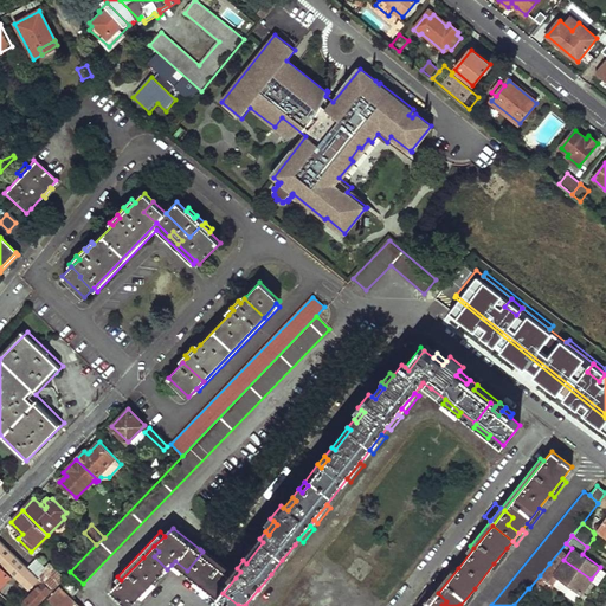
[(263,542),(259,539),(243,560),(246,563),(263,542)]
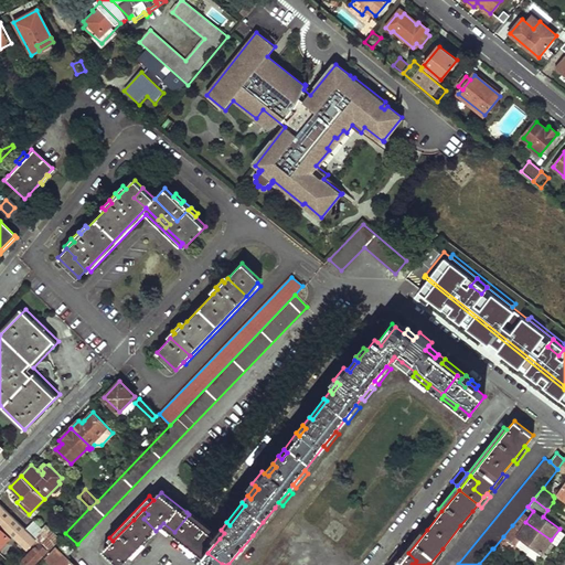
[(27,529),(0,503),(0,522),(27,548),(33,543),(36,546),(31,552),(25,557),(21,561),(25,564),(32,564),(48,548),(27,529)]
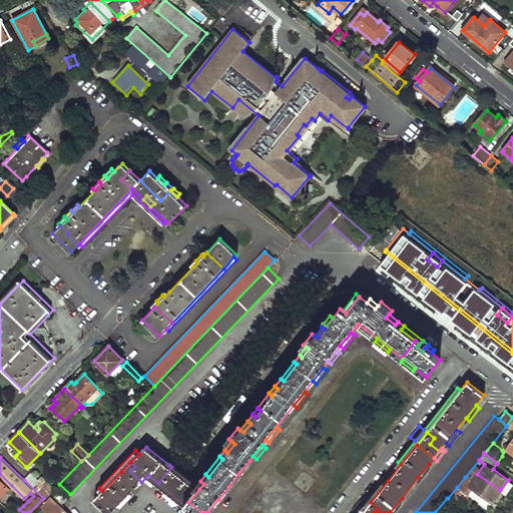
[(172,461),(169,465),(171,467),(175,470),(196,486),(199,483),(178,466),(172,461)]
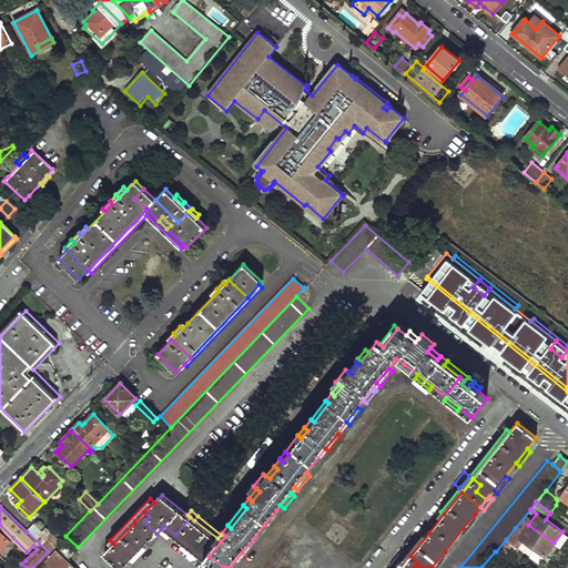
[(280,514),(276,510),(264,525),(267,528),(280,514)]
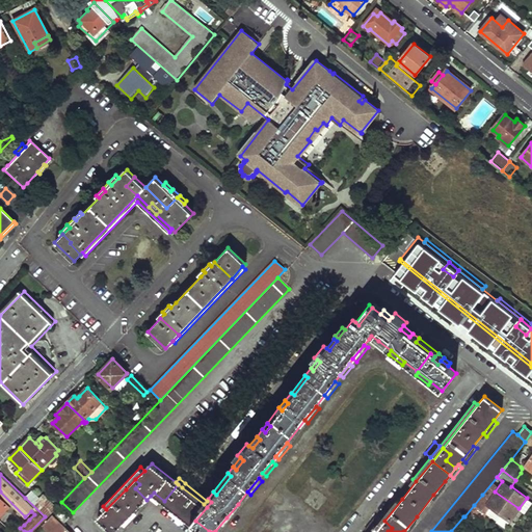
[(139,484),(135,479),(126,489),(142,505),(147,500),(135,488),(139,484)]
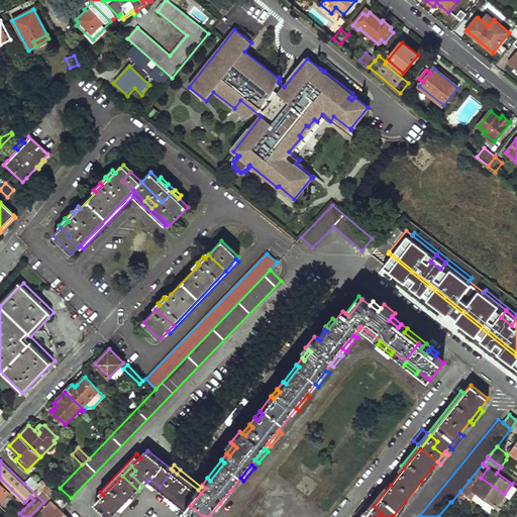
[(435,470),(432,468),(421,481),(424,484),(435,470)]
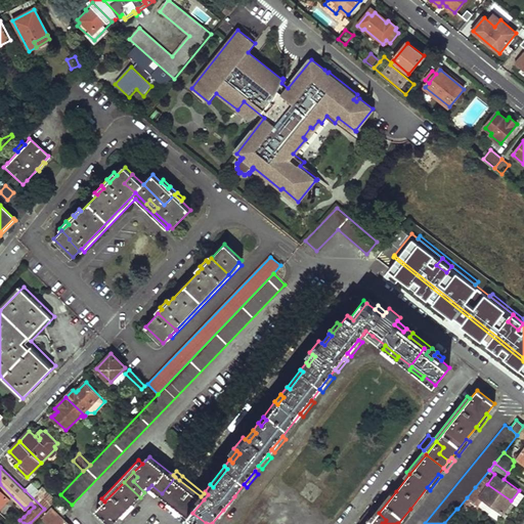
[(179,480),(175,477),(162,493),(166,496),(171,500),(184,512),(190,517),(192,513),(204,499),(201,496),(179,480)]
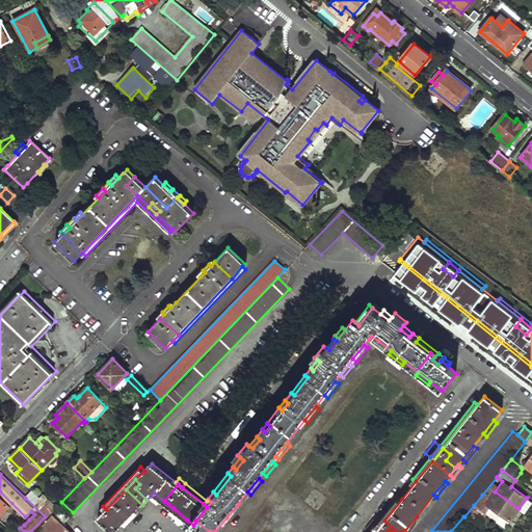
[(53,511),(57,507),(36,486),(25,498),(45,516),(47,519),(51,513),(53,511)]
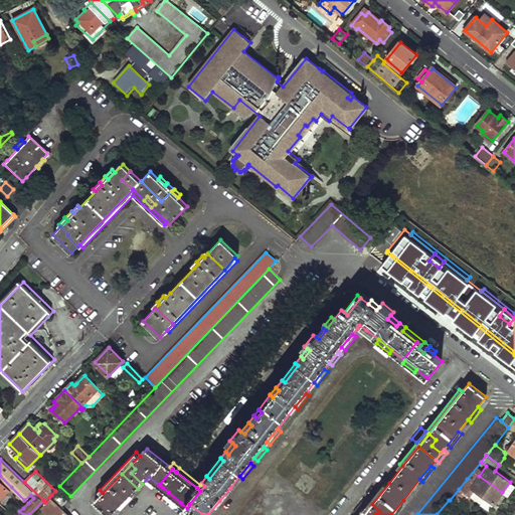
[(103,493),(95,501),(109,514),(111,514),(121,505),(134,493),(138,489),(122,474),(103,493)]
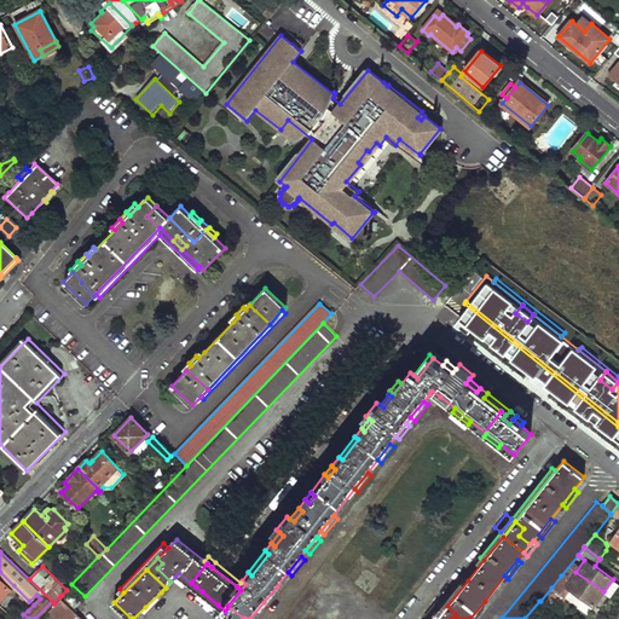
[(603,591),(576,572),(570,582),(561,576),(551,588),(565,596),(571,589),(593,603),(595,605),(603,591)]
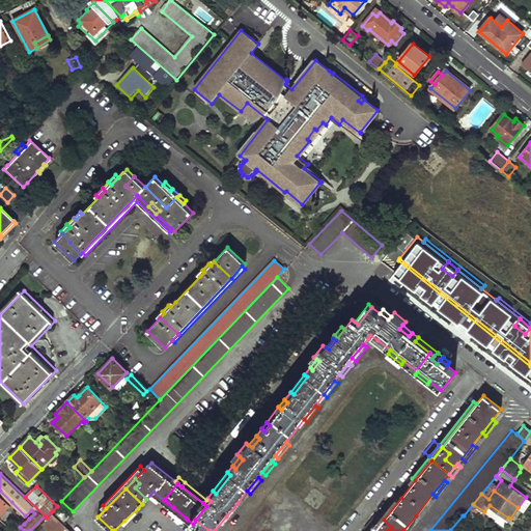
[(164,500),(154,492),(150,495),(162,503),(164,500)]
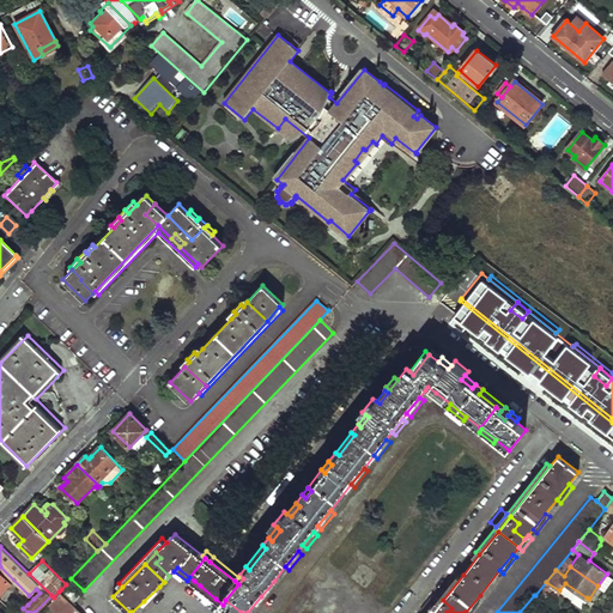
[(432,612),(443,600),(463,575),(460,571),(439,598),(429,612),(426,612),(432,612)]
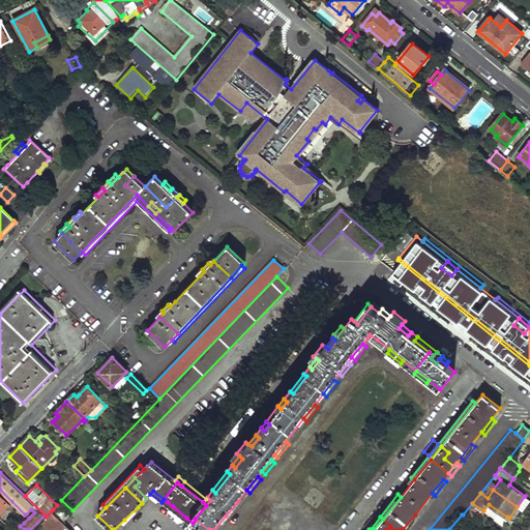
[(9,505),(0,496),(0,508),(5,504),(7,507),(9,505)]
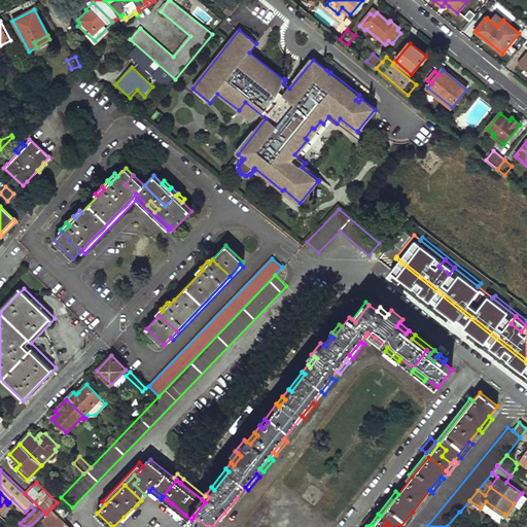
[(526,496),(522,493),(514,503),(520,508),(526,498),(526,496)]
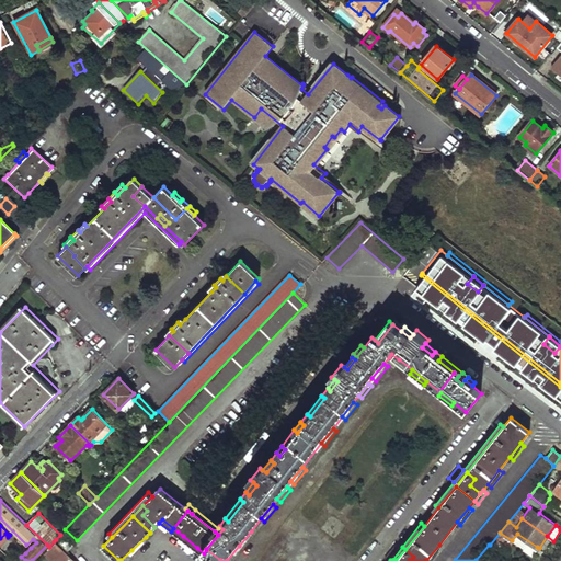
[(255,534),(251,531),(239,546),(242,549),(255,534)]
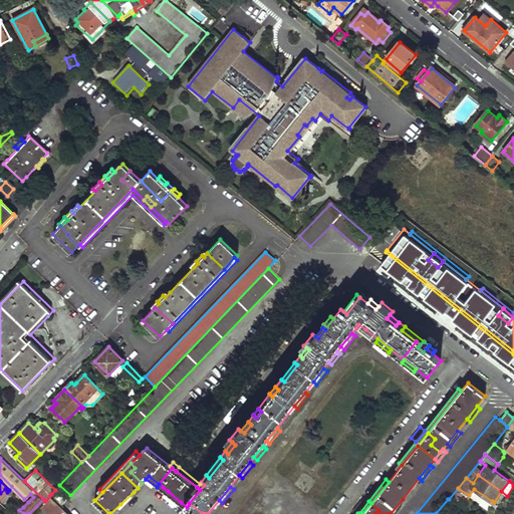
[(55,490),(51,494),(62,504),(67,499),(56,489),(55,490)]
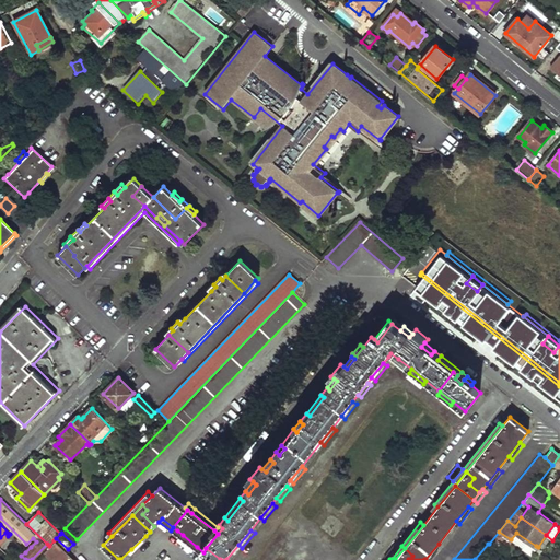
[(531,553),(536,546),(516,533),(511,539),(531,553)]
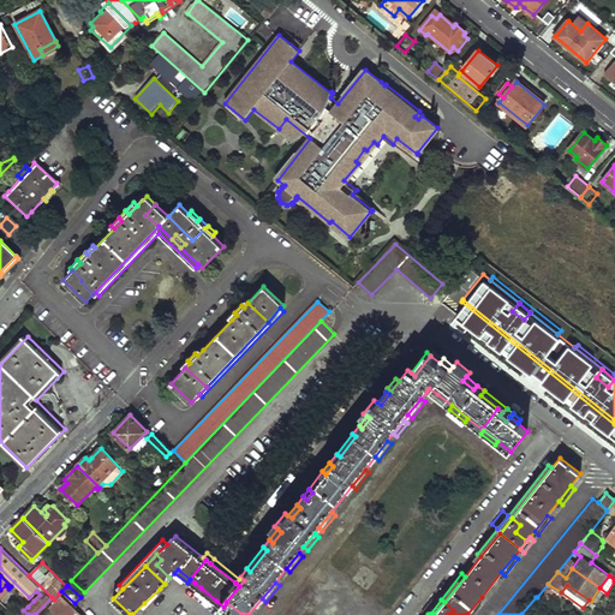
[(216,601),(201,587),(198,591),(214,603),(216,601)]
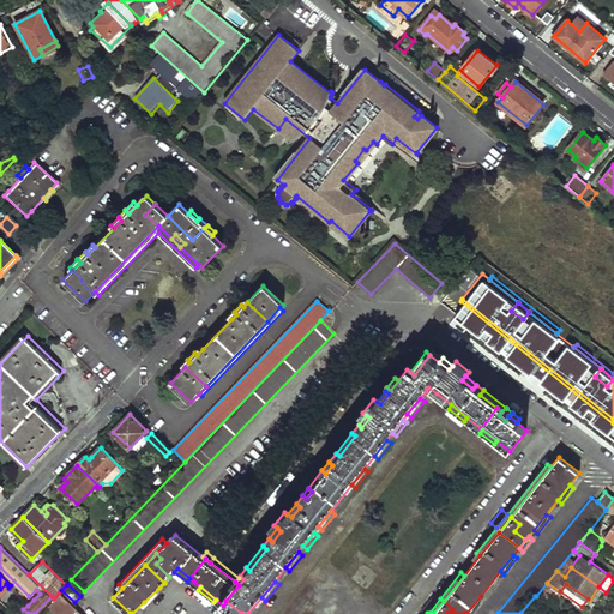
[(163,591),(160,588),(144,602),(149,606),(163,591)]
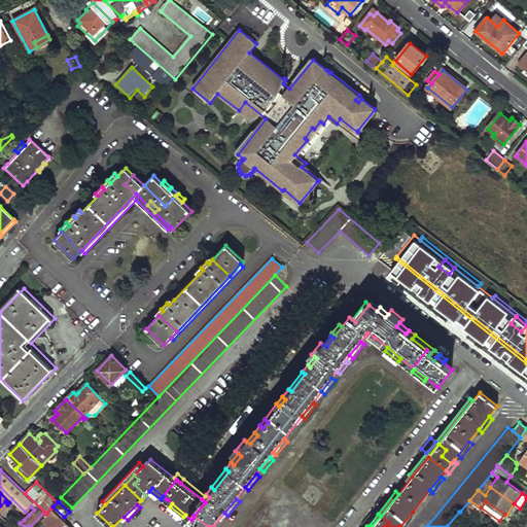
[(378,514),(373,510),(363,522),(369,526),(378,514)]
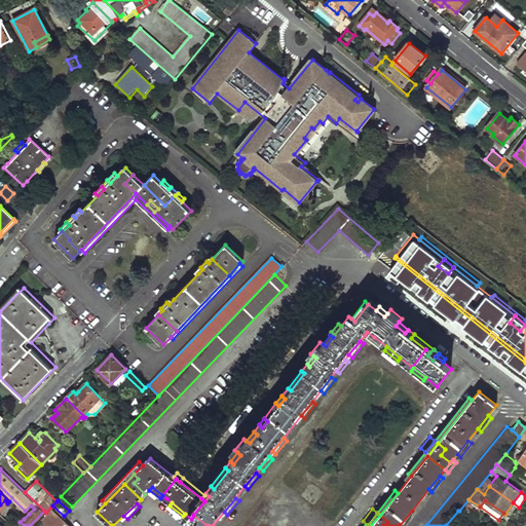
[(49,525),(65,525),(68,523),(54,511),(45,521),(49,525)]
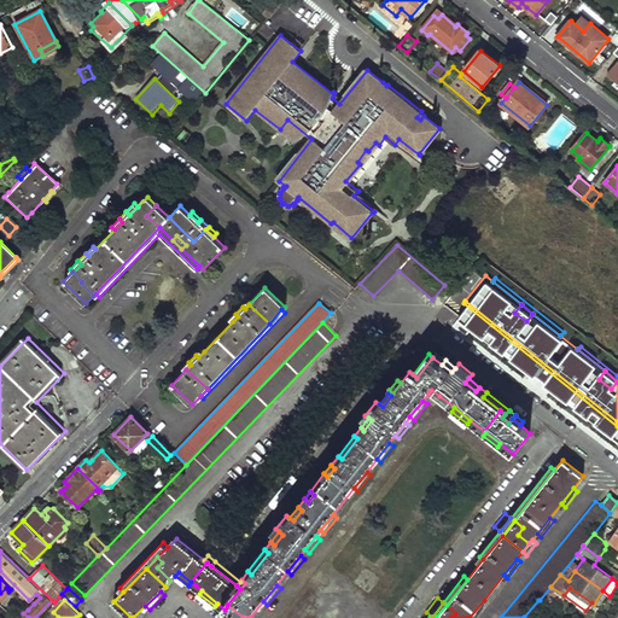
[(476,617),(488,604),(484,600),(470,617),(471,617),(476,617)]
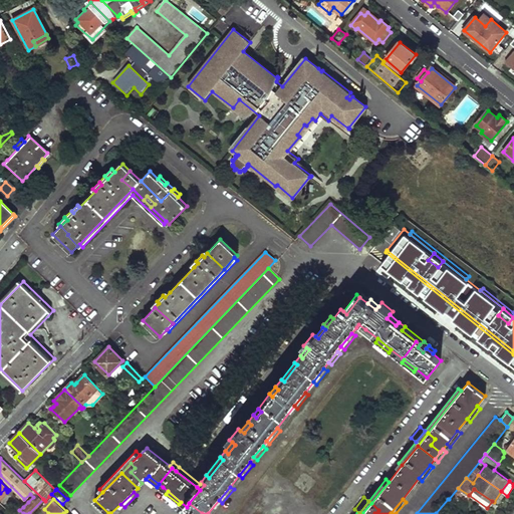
[(187,507),(196,513),(202,513),(189,503),(187,507)]
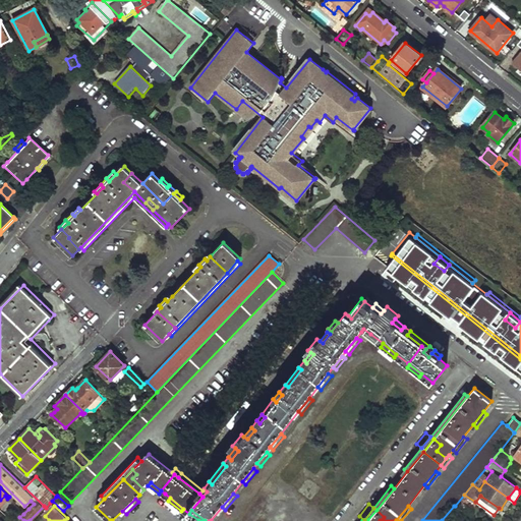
[(377,510),(367,520),(380,520),(384,517),(377,510)]
